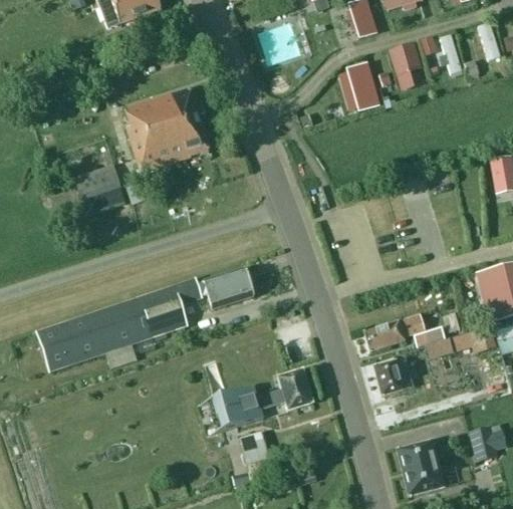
[(96,0),(107,27),(111,26),(110,25),(108,26),(105,20),(115,16),(118,22),(114,23),(115,24),(161,8),(157,0),(96,0)]
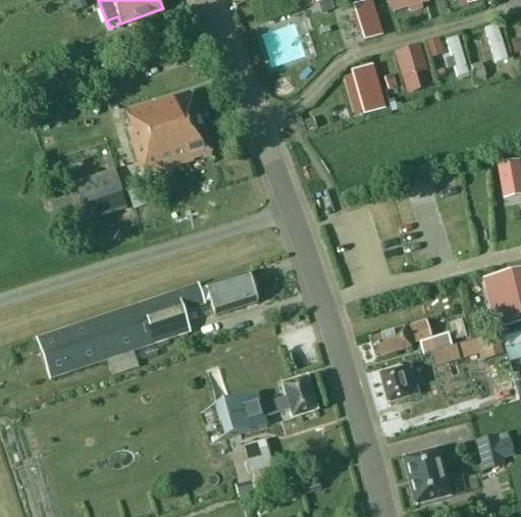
[(316,0),(321,14),(339,8),(334,0),(316,0)]
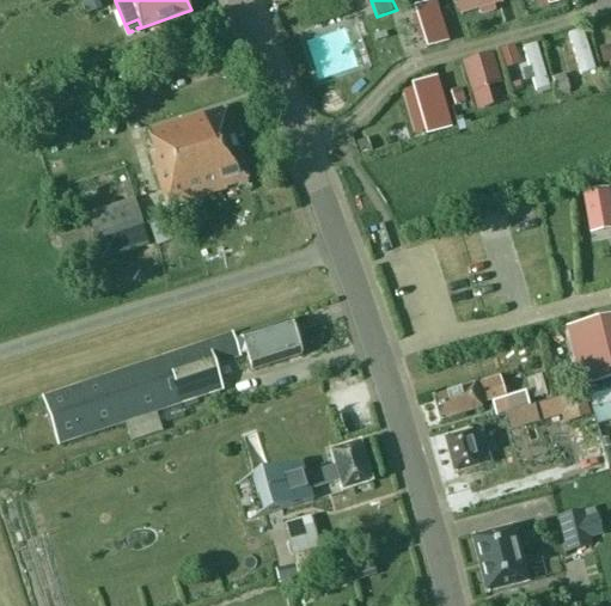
[(411,4),(423,47),(441,42),(429,0),(425,0),(411,4)]
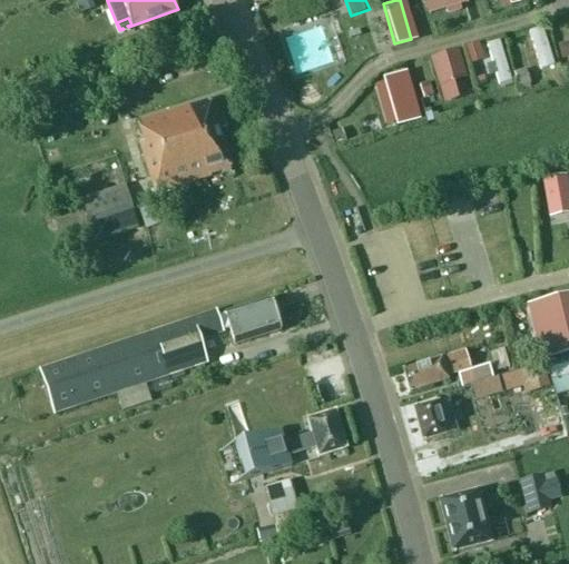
[(435,0),(441,29),(453,27),(449,0),(435,0)]
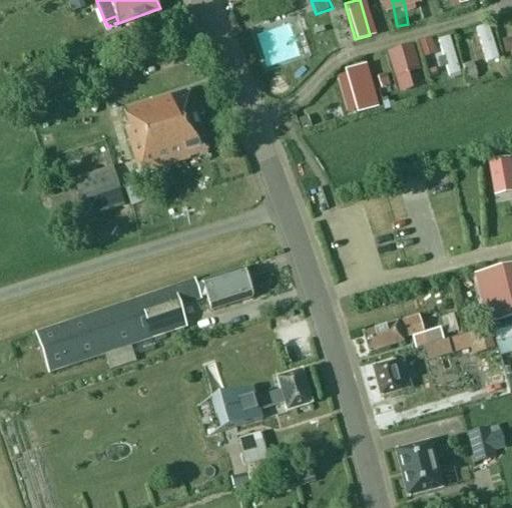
[(489,65),(502,61),(489,21),(476,25),(489,65)]
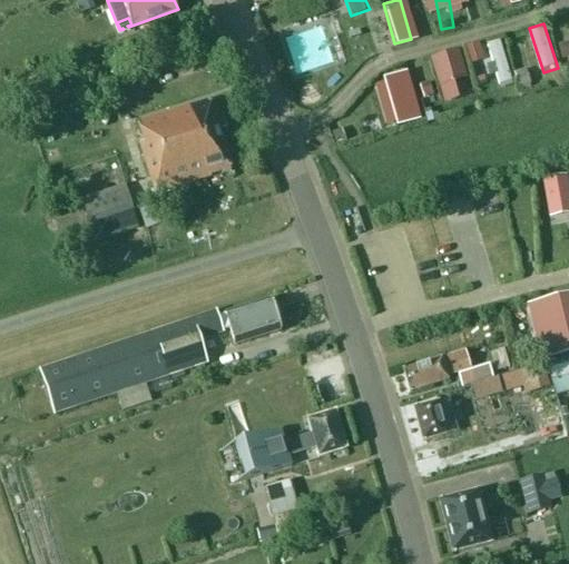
[(489,40),(498,78),(513,73),(504,37),(489,40)]
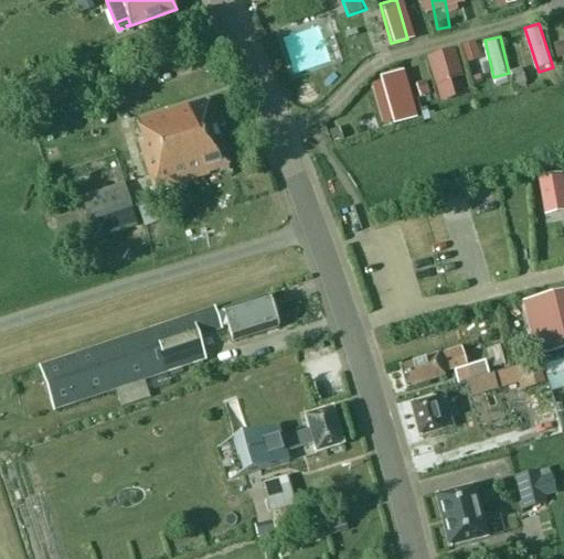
[(563,38),(553,42),(559,57),(563,55),(563,38)]
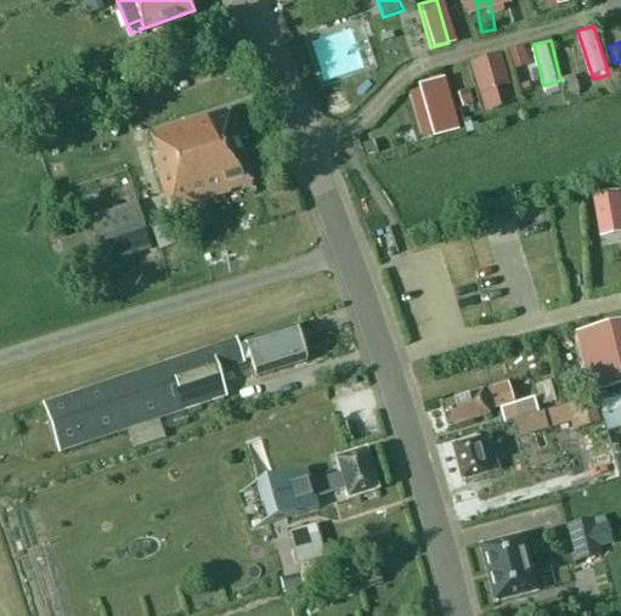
[(467,61),(449,66),(462,114),(480,111),(467,61)]
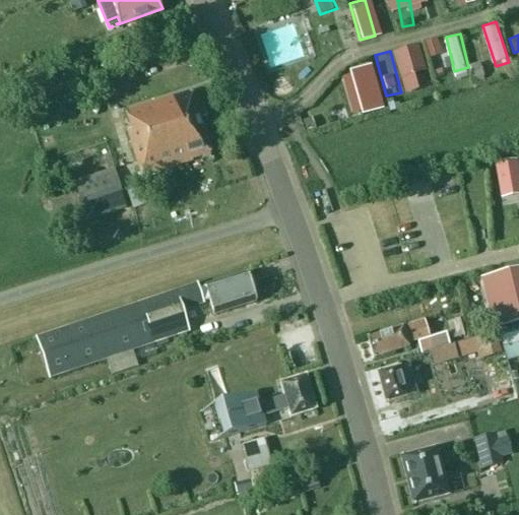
[(346,77),(351,111),(368,108),(362,74),(346,77)]
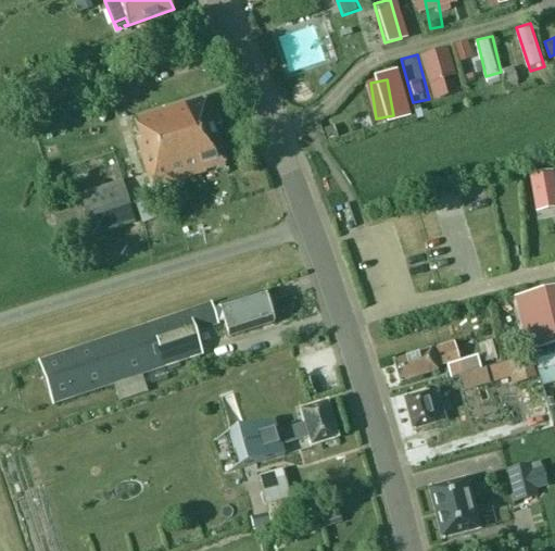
[(151,186),(225,162),(203,94),(133,116),(139,136),(136,137),(151,186)]
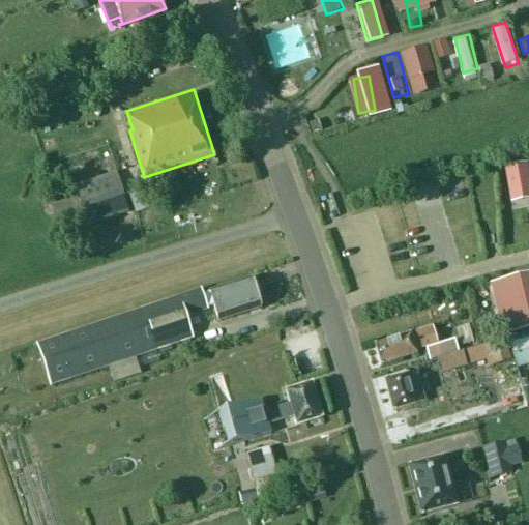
[(145,178),(146,183),(128,190),(136,208),(153,202),(149,191),(165,185),(160,174),(145,178)]
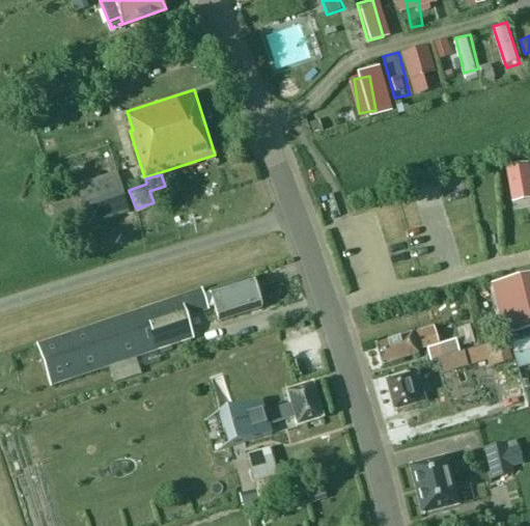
[(88,220),(128,208),(118,178),(113,180),(112,176),(92,183),(96,196),(82,201),(88,220)]
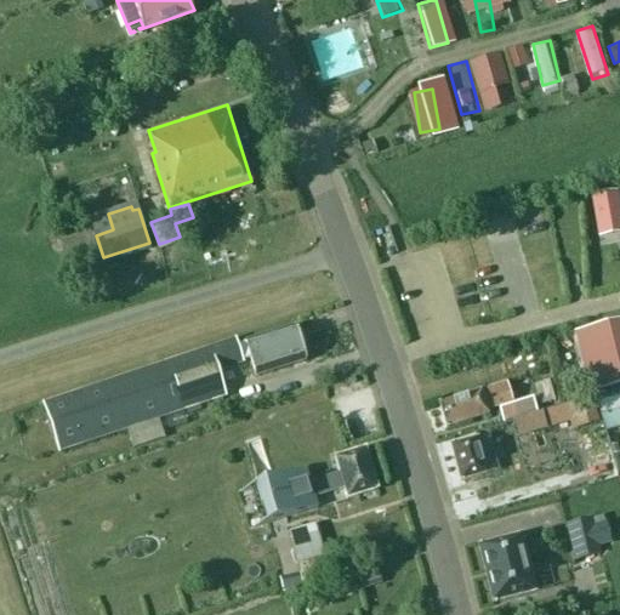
[(619,318),(575,330),(590,388),(619,380),(619,318)]
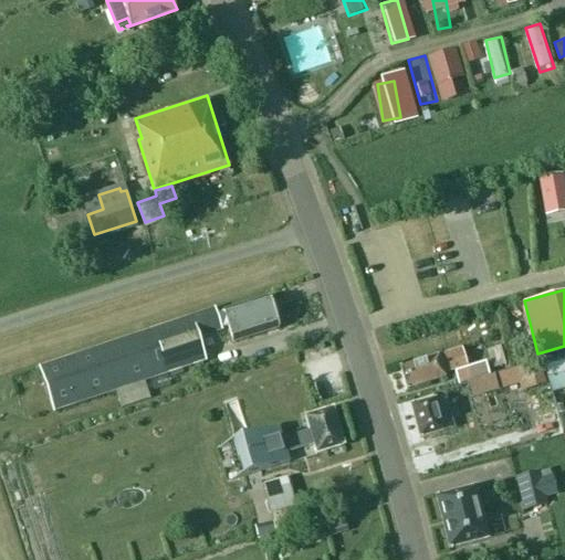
[(236,342),(281,328),(271,296),(218,312),(217,308),(195,315),(200,331),(229,321),(236,342)]
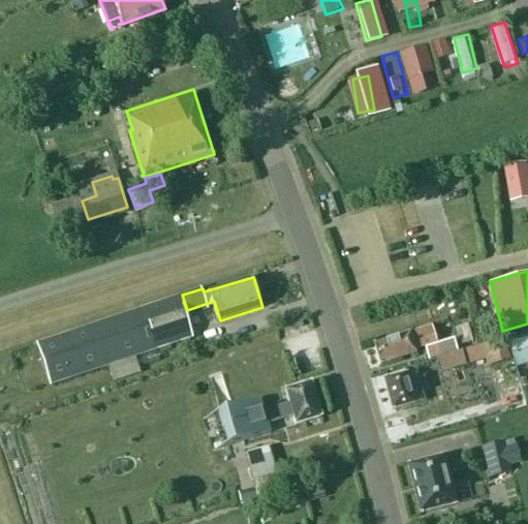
[(135,353),(190,336),(178,297),(39,340),(53,380),(107,363),(135,353)]
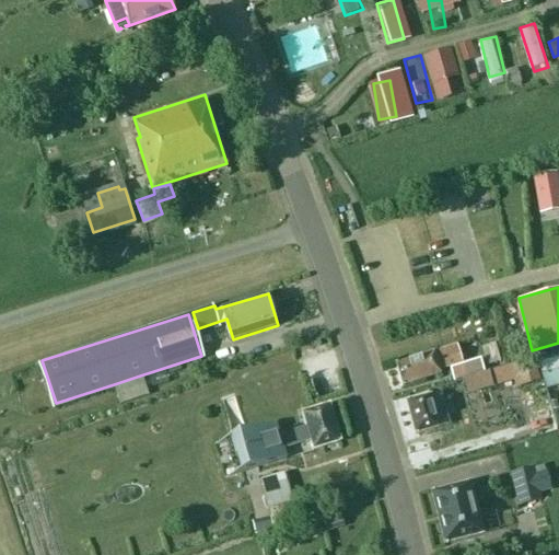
[(447,362),(463,358),(456,342),(396,360),(403,381),(441,369),(439,361),(446,359),(447,362)]
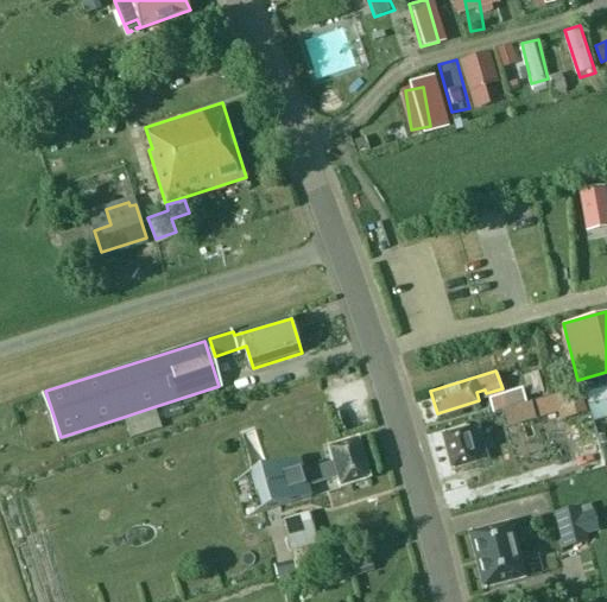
[(606,375),(583,381),(592,418),(606,413),(606,375)]
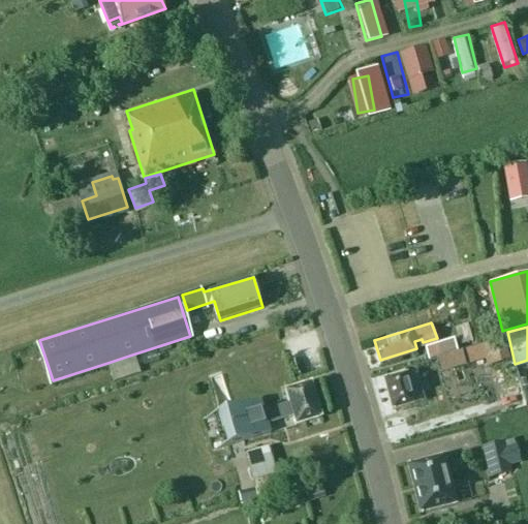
[(510,356),(504,335),(486,340),(493,362),(510,356)]
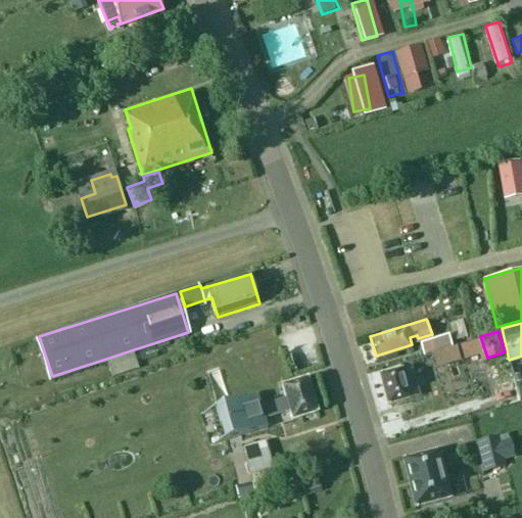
[(448,332),(420,341),(423,352),(452,343),(448,332)]
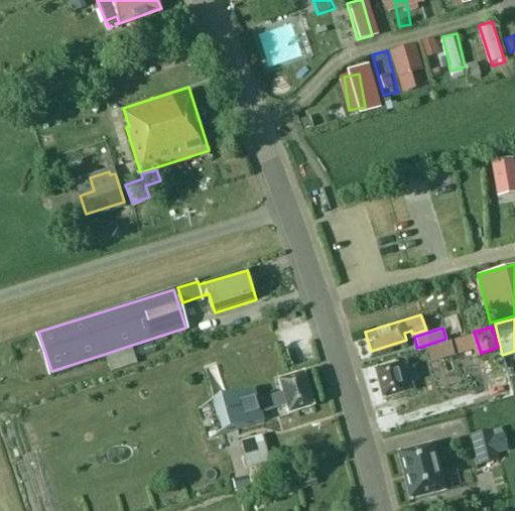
[(105,354),(110,369),(136,360),(132,345),(105,354)]
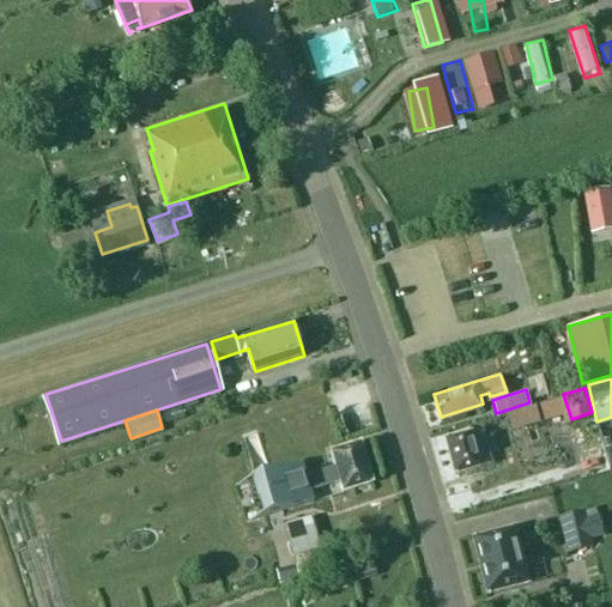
[(482,462),(491,459),(483,425),(472,428),(446,435),(455,469),(482,462)]
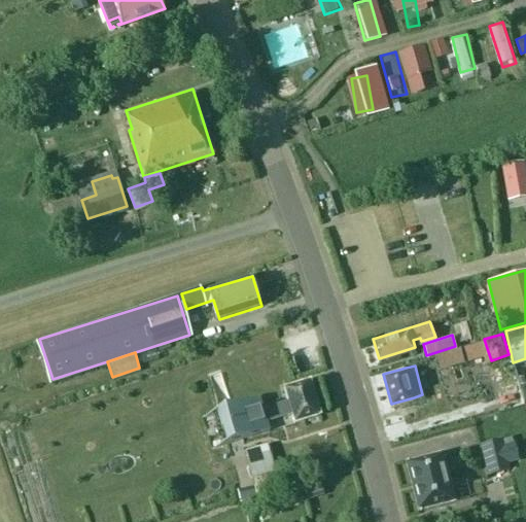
[(294,420),(320,412),(310,378),(284,386),(287,398),(261,407),(258,396),(217,408),(226,440),(268,427),(266,420),(291,412),(294,420)]
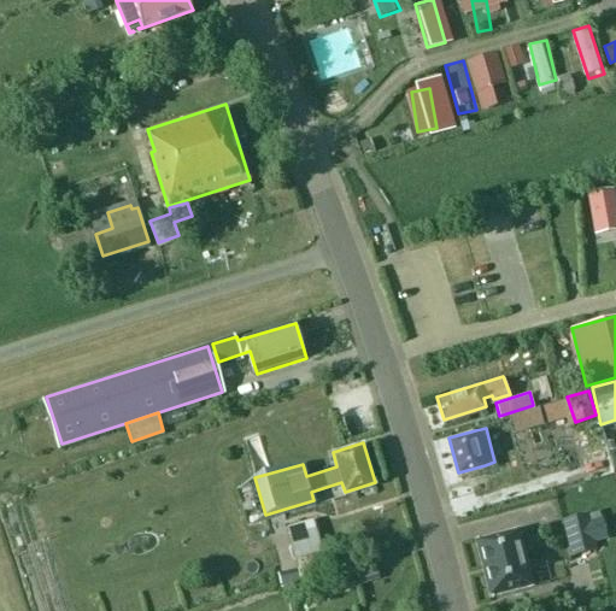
[(520,509),(521,522),(544,520),(541,506),(520,509)]
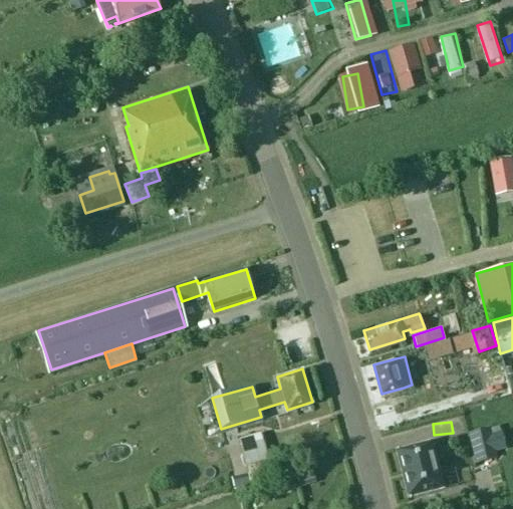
[(497,453),(490,426),(469,431),(476,458),(497,453)]
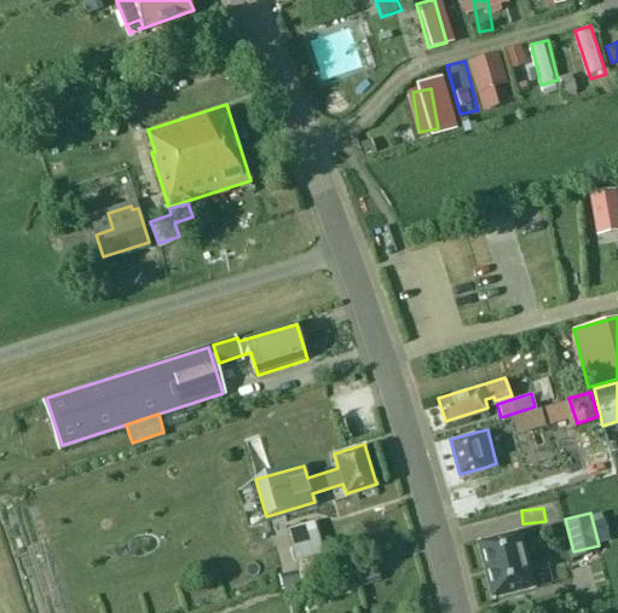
[(319,537),(315,519),(304,521),(309,541),(292,545),(296,560),(324,551),(319,537)]
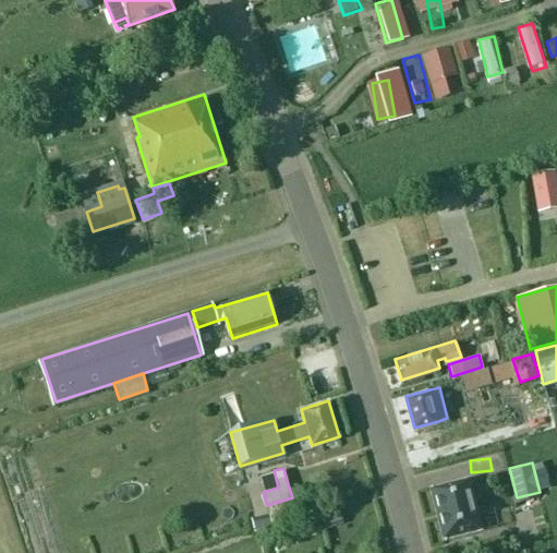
[(443,538),(481,528),(468,478),(430,488),(443,538)]
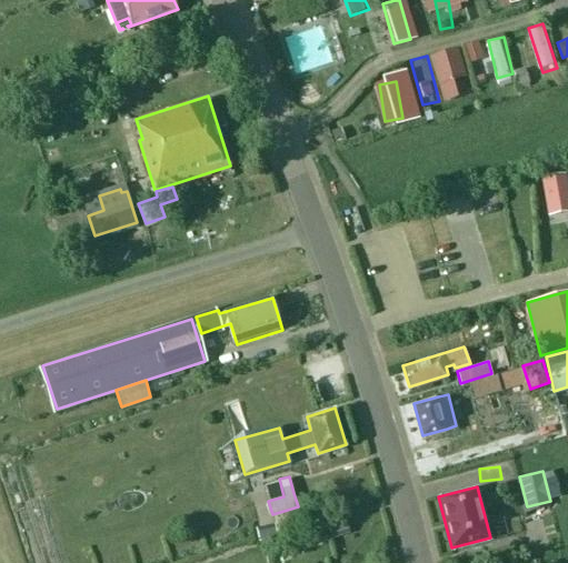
[(273,521),(256,525),(259,536),(275,532),(277,532),(273,521)]
